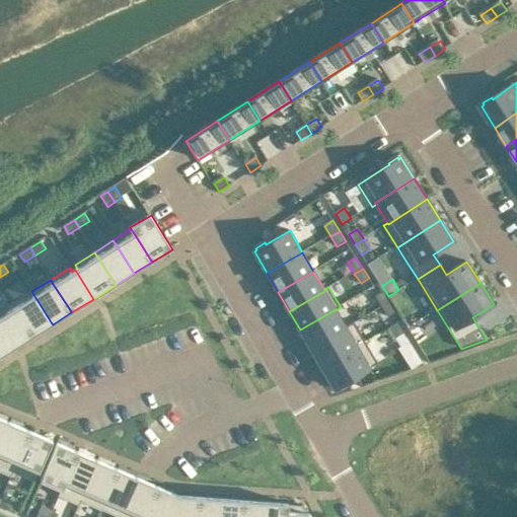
[(31,291),(13,303),(16,307),(33,336),(34,337),(53,324),(52,323),(34,296),(31,291)]
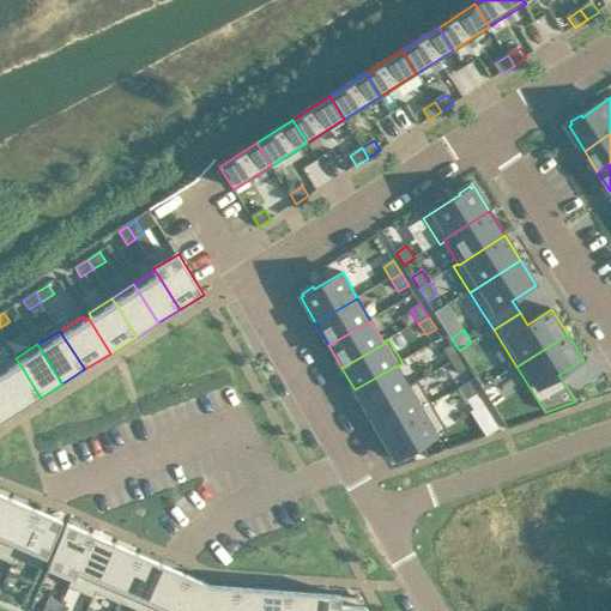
[(454,344),(445,351),(452,363),(463,357),(454,344)]
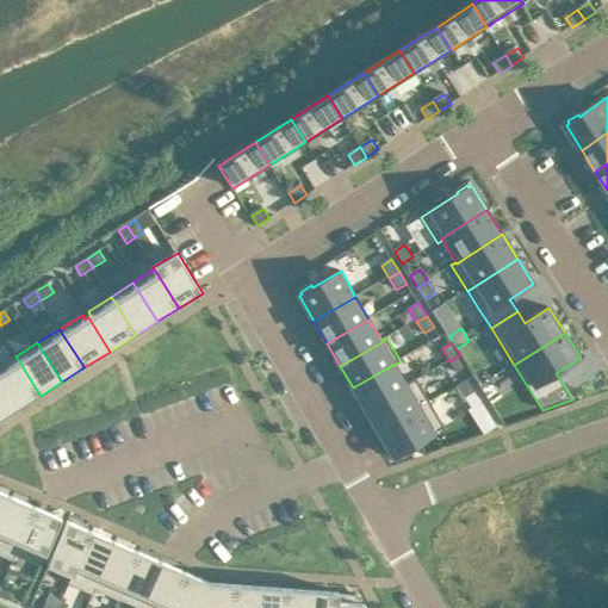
[(460,355),(450,361),(458,373),(467,367),(460,355)]
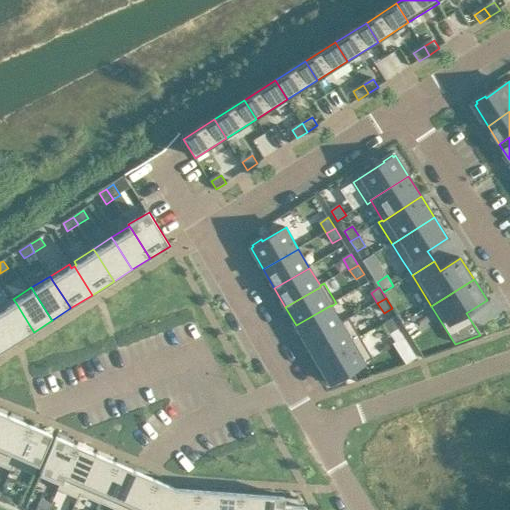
[(8,302),(0,307),(0,318),(15,342),(16,343),(34,332),(33,331),(16,303),(13,299),(8,302)]
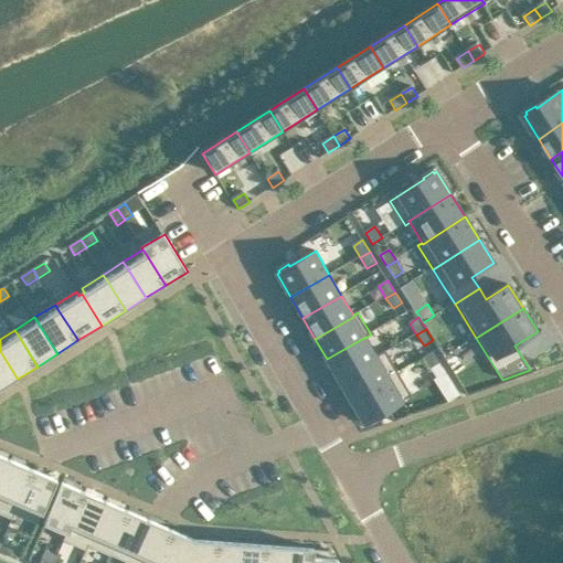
[(365,337),(327,359),(339,380),(378,358),(376,357),(365,338),(365,337)]
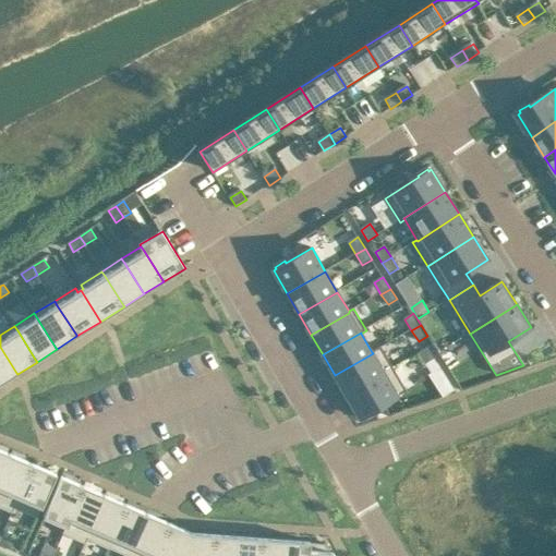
[(0,384),(17,374),(16,373),(0,347),(0,384)]
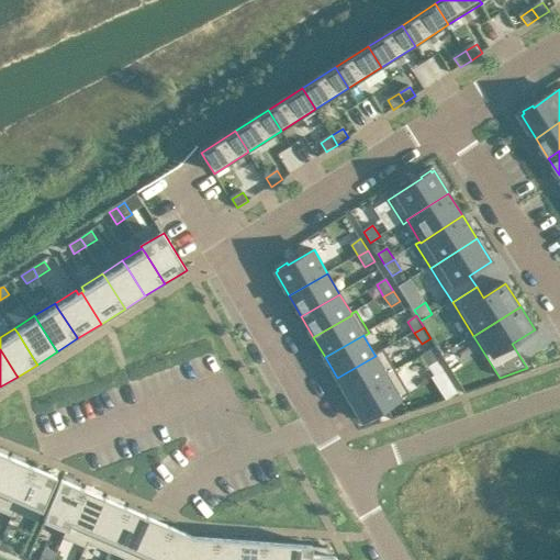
[(376,356),(337,378),(349,399),(396,370),(384,349),(374,355),(376,356)]
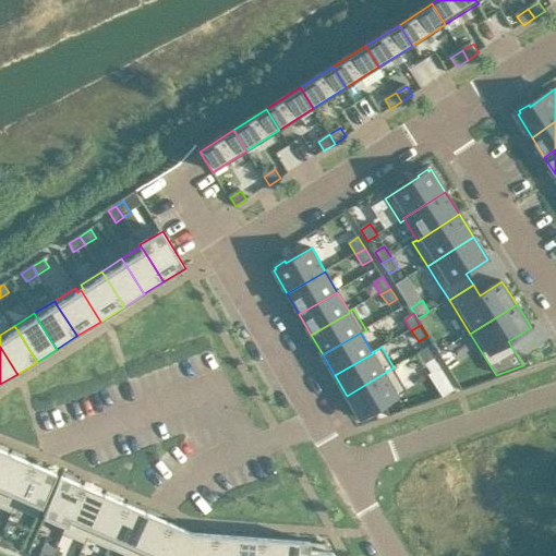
[(428,348),(419,353),(426,365),(435,359),(428,348)]
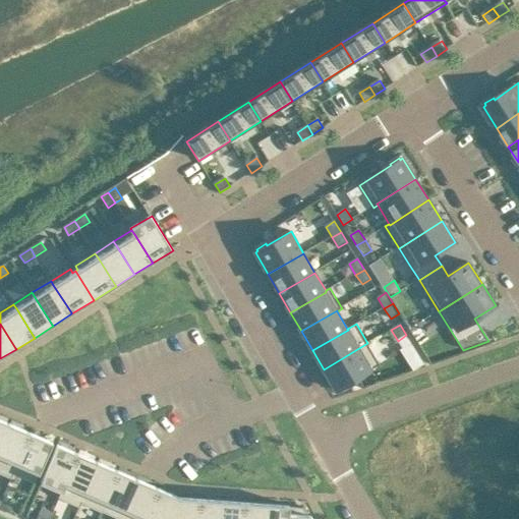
[(367,343),(324,369),(336,391),(339,390),(340,391),(349,386),(348,384),(381,365),(367,343)]
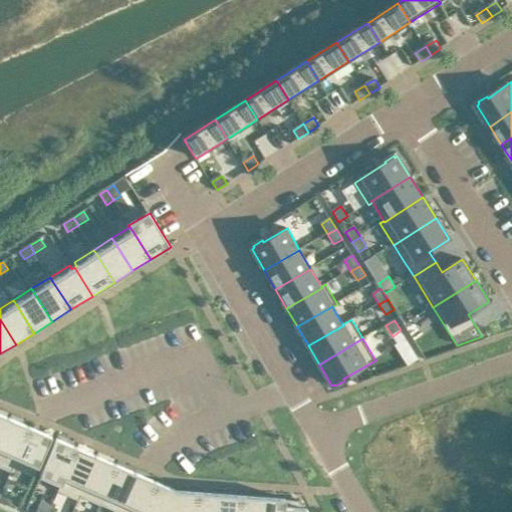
[(0,445),(11,420),(11,419),(0,414),(0,445)]
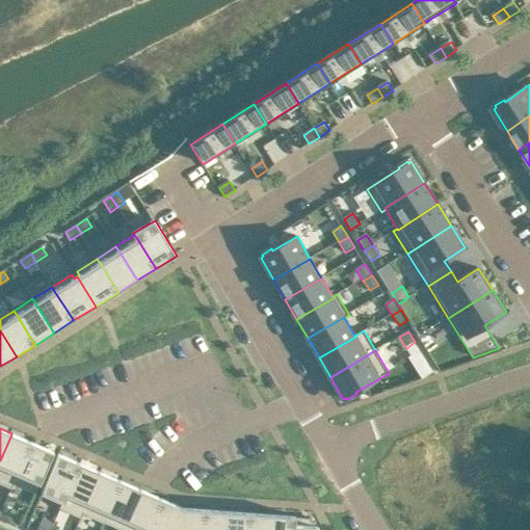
[(0,460),(0,482),(12,488),(15,484),(19,475),(32,444),(32,443),(11,433),(11,434),(0,460)]
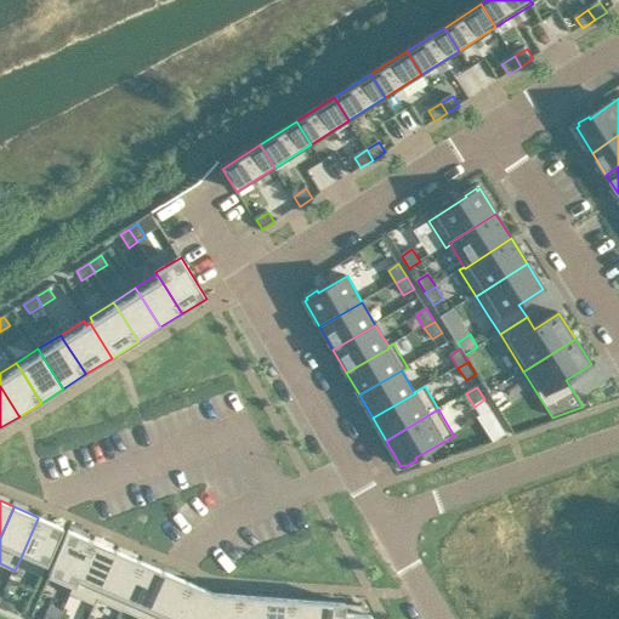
[(22,555),(17,566),(43,577),(46,566),(47,566),(63,528),(38,517),(38,518),(22,555)]
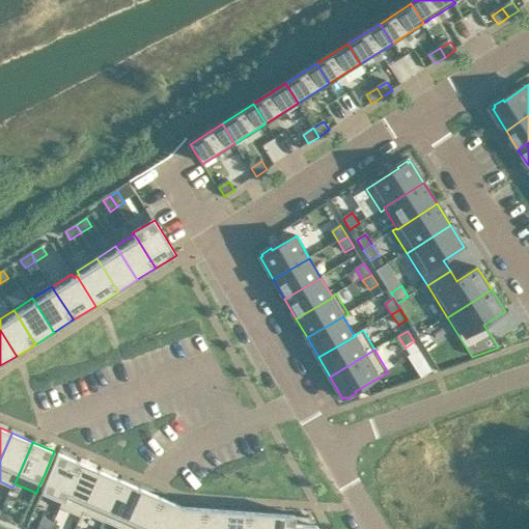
[(43,492),(42,495),(57,502),(62,504),(63,501),(65,501),(67,495),(81,465),(82,463),(59,453),(43,492)]
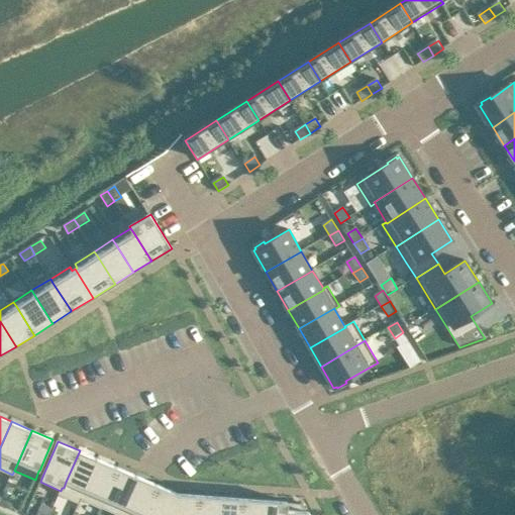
[(61,491),(59,495),(61,496),(80,504),(82,500),(86,491),(99,460),(99,459),(80,450),(79,452),(66,482),(64,488),(62,488),(61,491)]
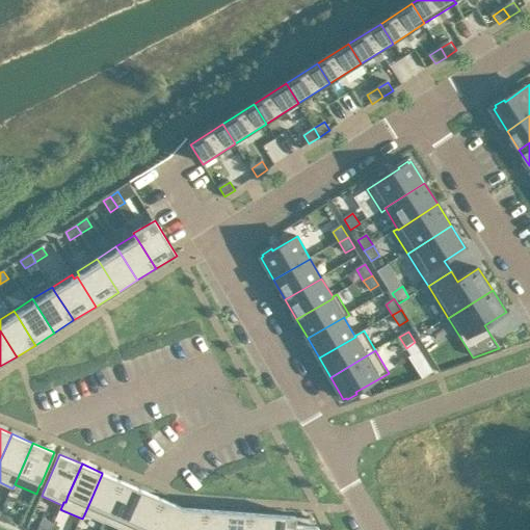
[(88,505),(84,514),(104,523),(108,513),(122,482),(122,481),(102,473),(102,474),(88,505)]
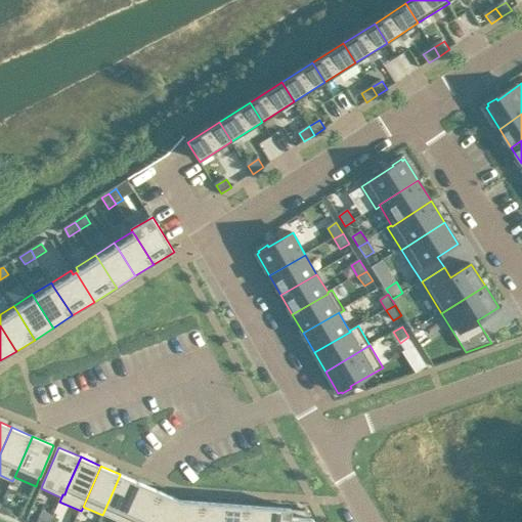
[(106,506),(102,515),(118,521),(124,521),(126,515),(139,484),(140,483),(120,474),(120,475),(106,506)]
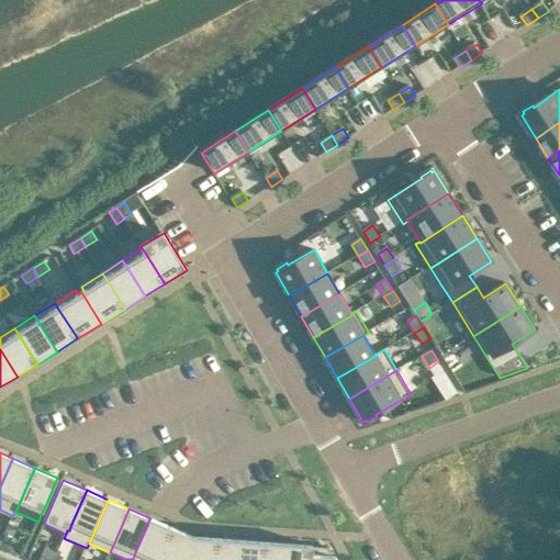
[(159,559),(172,529),(174,528),(150,518),(149,519),(135,552),(133,559),(159,559)]
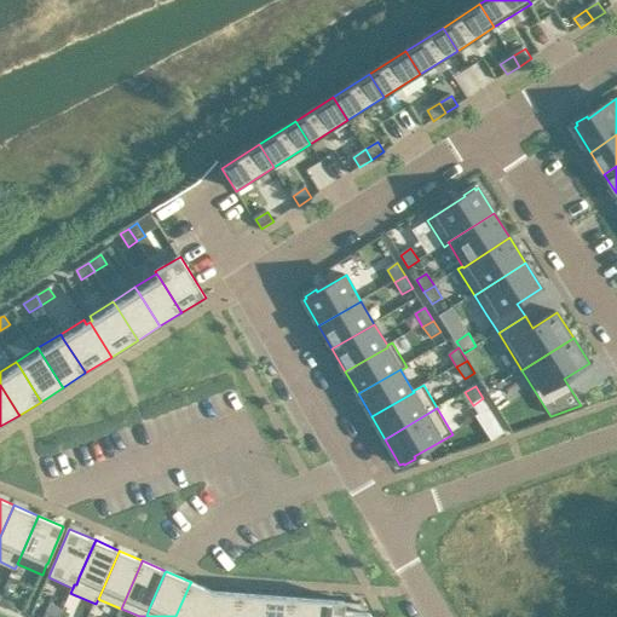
[(208,616),(214,593),(214,592),(191,582),(190,583),(176,616),(208,616)]
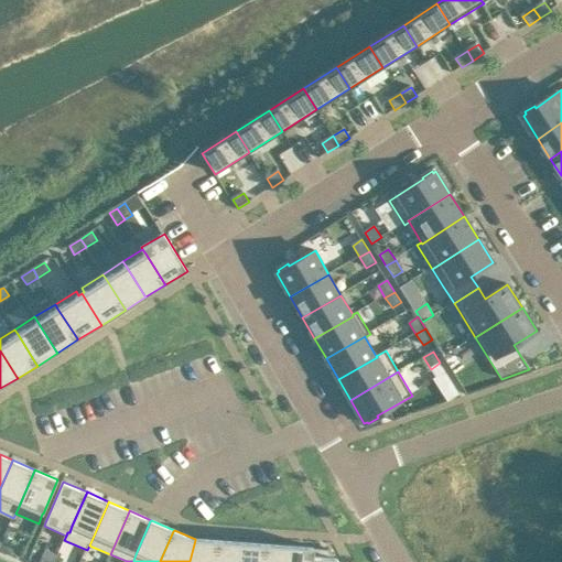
[(217,561),(219,542),(219,541),(195,539),(195,540),(190,561),(217,561)]
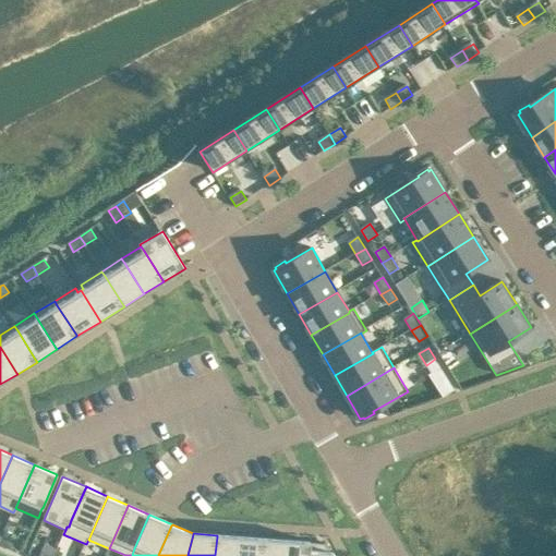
[(3,535),(0,542),(0,544),(11,550),(15,541),(3,535)]
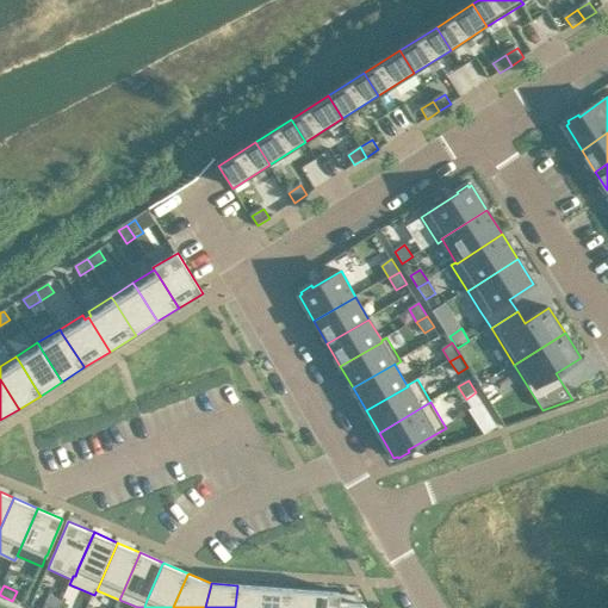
[(260,607),(262,588),(262,587),(237,585),(237,587),(235,607),(260,607)]
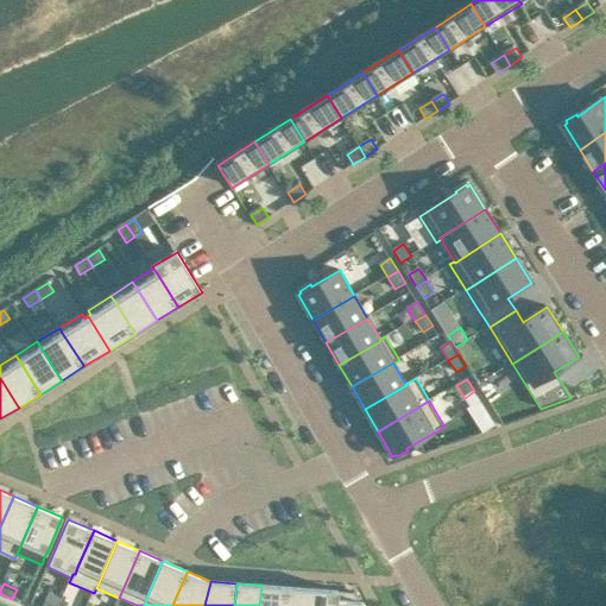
[(285,605),(288,588),(288,587),(262,585),(262,586),(259,605),(285,605)]
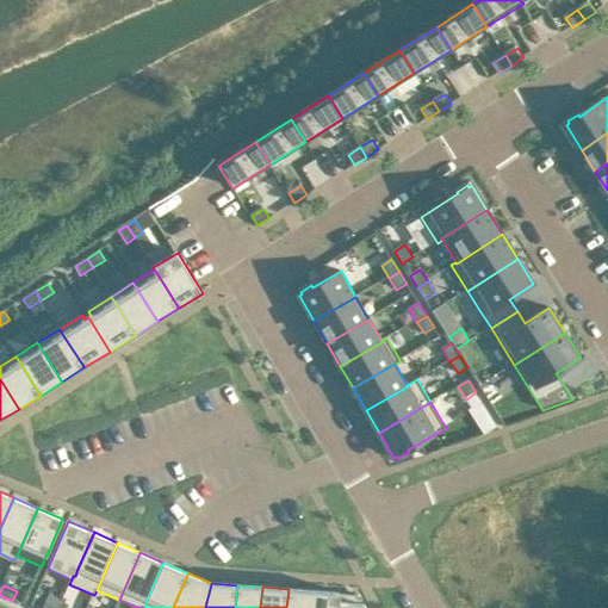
[(310,607),(312,593),(312,590),(289,589),(289,590),(286,607),(310,607)]
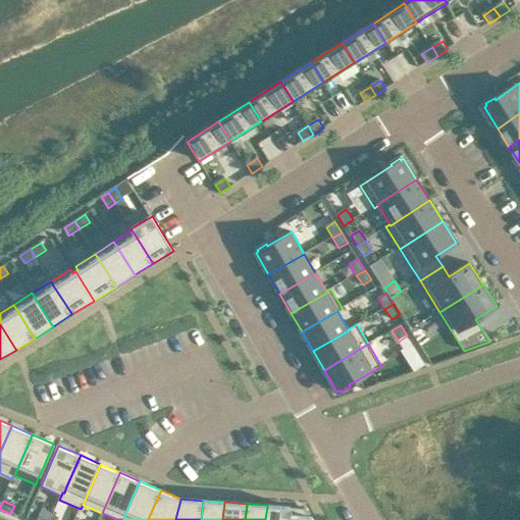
[(288,519),(290,508),(290,507),(267,505),(267,507),(265,519),(288,519)]
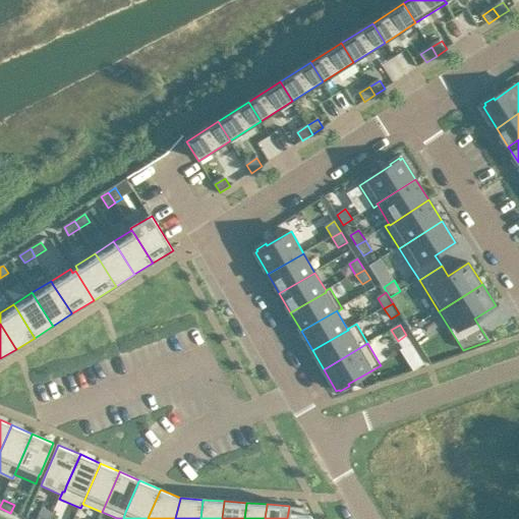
[(312,518),(311,516),(309,516),(304,508),(290,507),(289,507),(287,518),(312,518)]
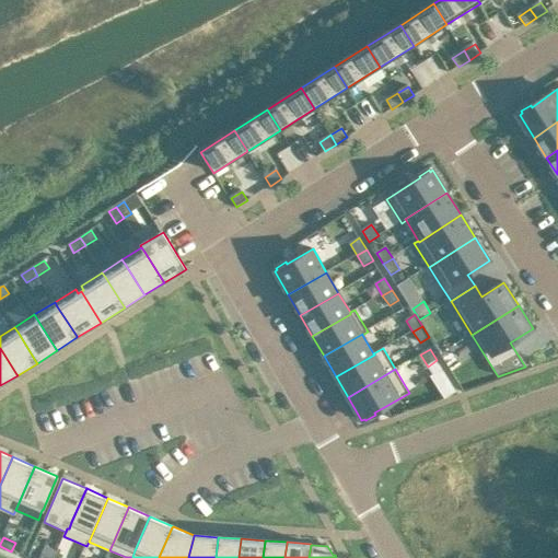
[(56,557),(58,551),(46,547),(43,555),(42,557),(56,557)]
